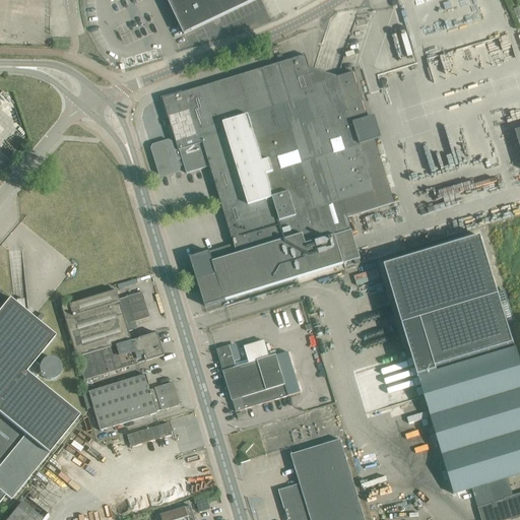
[(255,0),(168,0),(184,34),(255,0)]
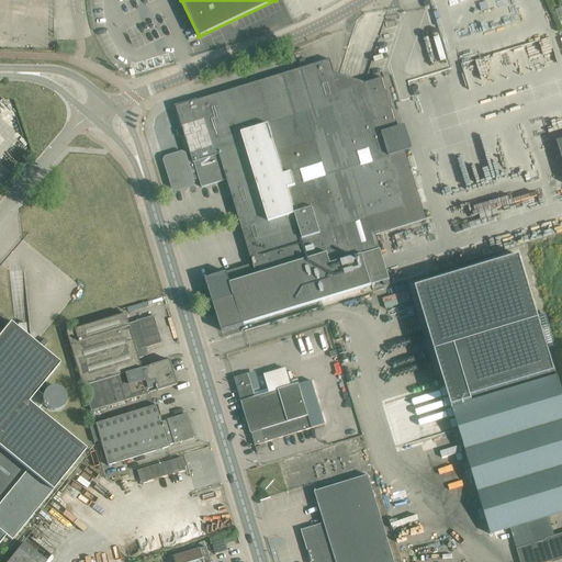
[(205,278),(222,330),(374,284),(364,253),(380,248),(377,235),(427,220),(407,155),(406,152),(413,149),(406,124),(398,127),(383,78),(366,83),(335,74),(330,59),(177,107),(191,154),(186,155),(186,154),(182,153),(166,157),(165,160),(173,189),(176,191),(193,186),(194,182),(194,181),(193,179),(199,177),(202,188),(227,180),(253,263),(205,278)]
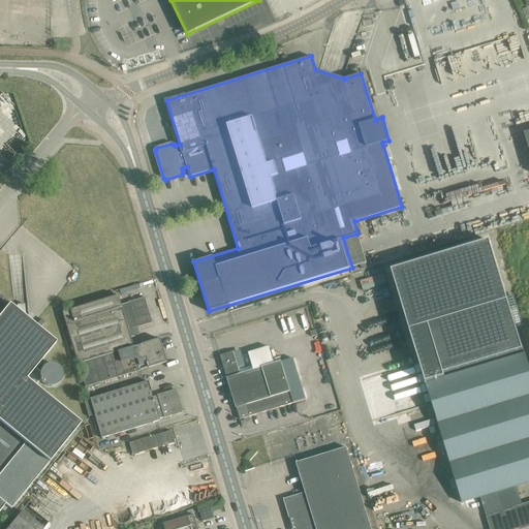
[(490,241),(392,271),(426,383),(443,441),(447,457),(462,503),(480,498),(490,527),(490,528),(516,528),(528,525),(528,502),(522,505),(517,486),(528,481),(528,366),(525,353),(444,378),(443,374),(523,350),(490,241)]
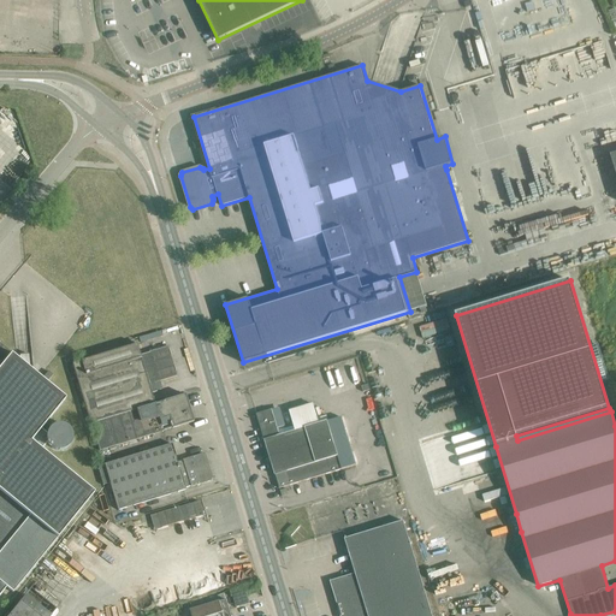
[(150,356),(141,359),(136,344),(72,363),(89,419),(153,398),(152,394),(157,391),(154,384),(177,377),(177,375),(173,377),(165,348),(169,347),(167,347),(149,353),(150,356)]
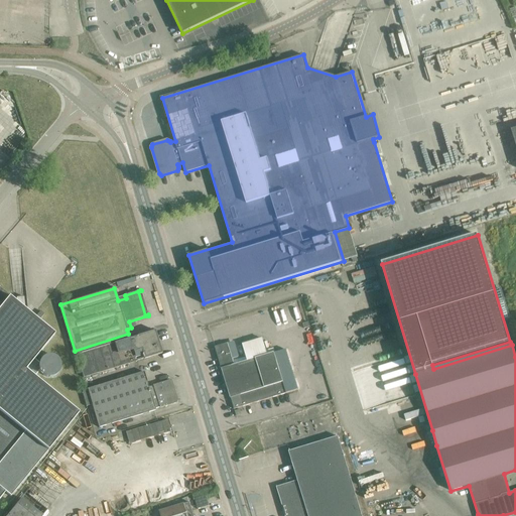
[(0,497),(5,492),(10,496),(79,412),(34,377),(39,371),(43,375),(47,377),(52,377),(56,375),(59,371),(60,366),(59,361),(56,357),(51,355),(47,355),(42,357),(40,360),(39,363),(34,360),(54,335),(0,289),(0,497)]
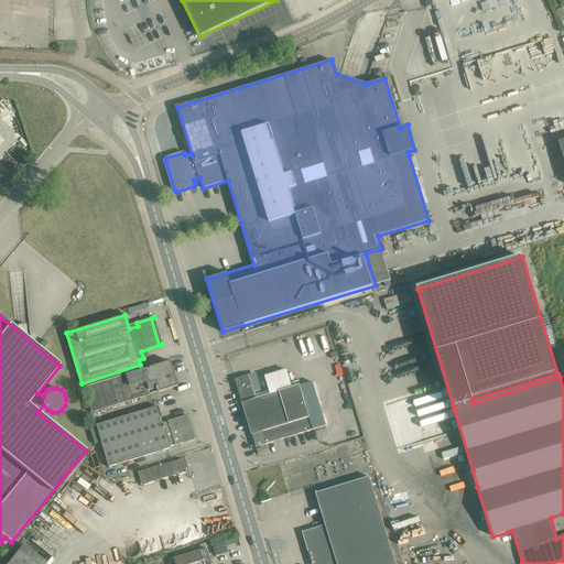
[(167,362),(170,361),(150,367),(150,368),(142,370),(140,365),(82,383),(90,413),(177,387),(176,386),(175,387),(172,377),(175,376),(173,371),(170,371),(167,362)]
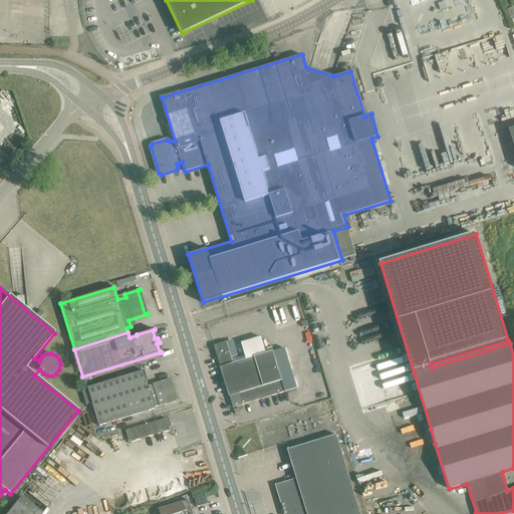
[(227,341),(214,345),(230,397),(233,408),(297,389),(291,370),(302,367),(300,363),(290,366),(285,348),(273,351),(266,353),(261,337),(242,343),(247,359),(234,363),(227,341)]
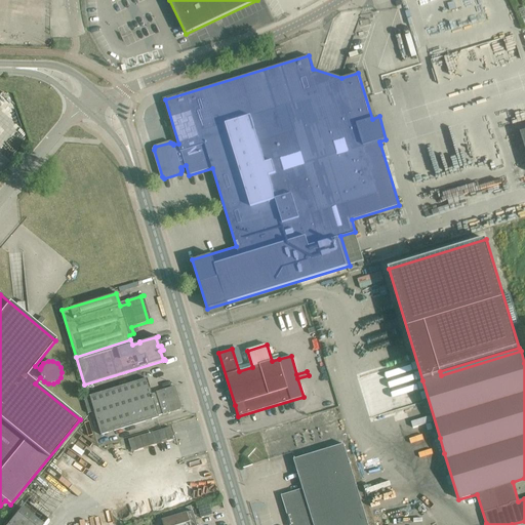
[(101,435),(157,418),(158,417),(158,416),(162,414),(162,415),(180,410),(173,387),(155,392),(156,393),(151,394),(147,378),(82,398),(87,413),(93,412),(101,435)]
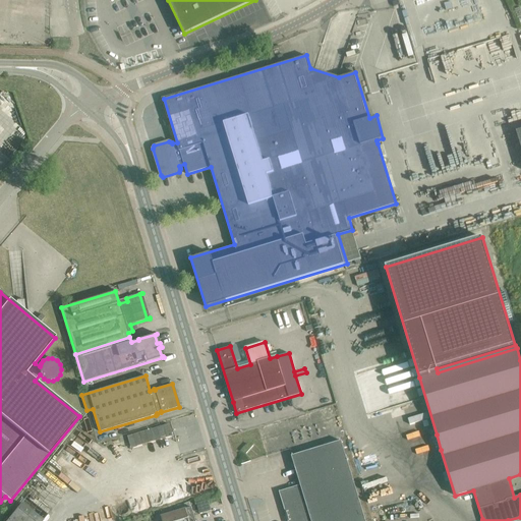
[(127,437),(130,448),(172,436),(169,423),(127,437)]
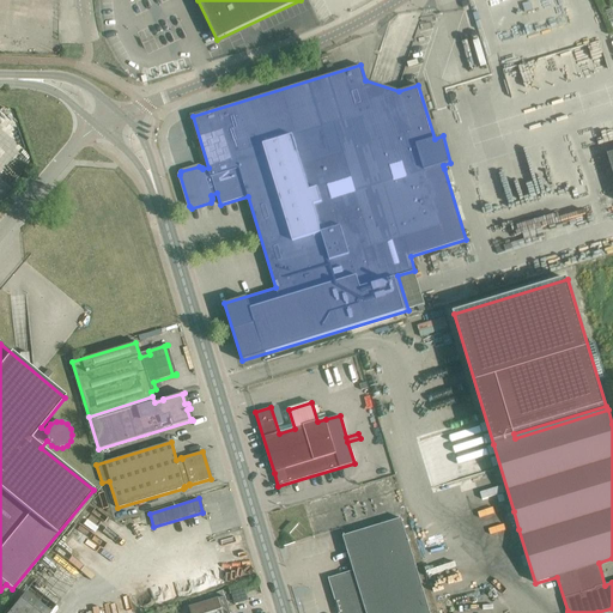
[(430,612),(401,519),(354,533),(344,536),(354,571),(328,578),(329,580),(332,578),(339,604),(337,605),(339,610),(341,610),(341,612),(430,612)]
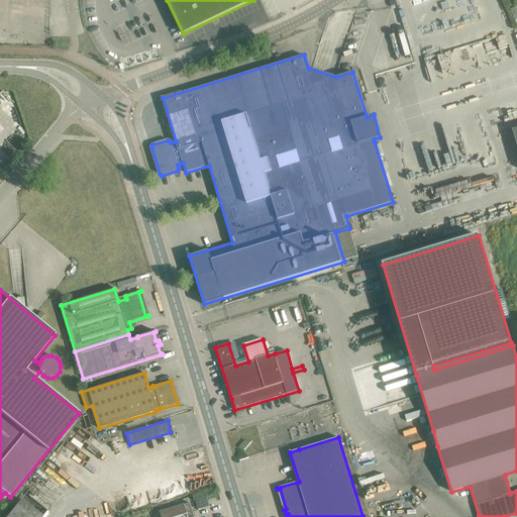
[(41,516),(42,516),(21,499),(6,516),(41,516)]
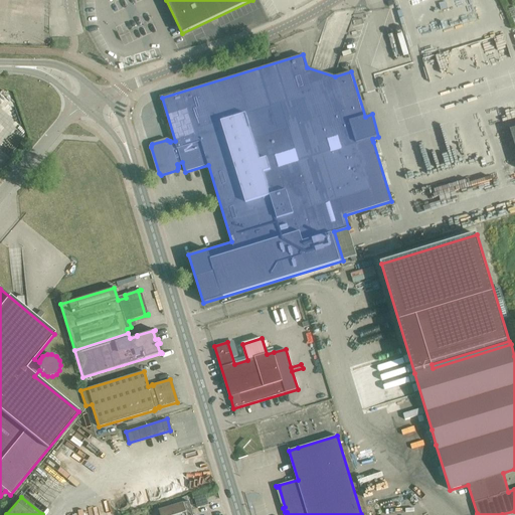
[(193,514),(189,501),(159,510),(160,514),(193,514)]
